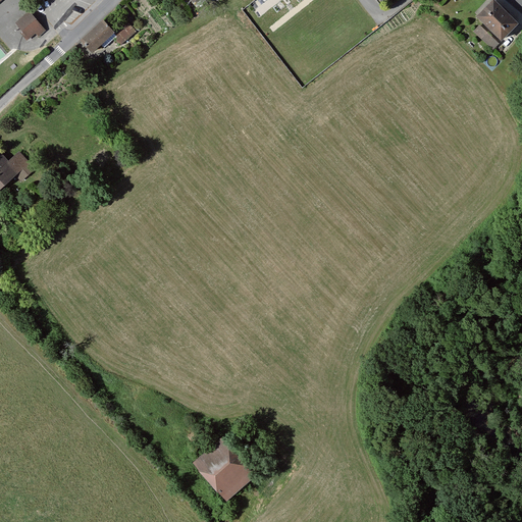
[(479,15),(502,38),(516,23),(493,1),(479,15)]
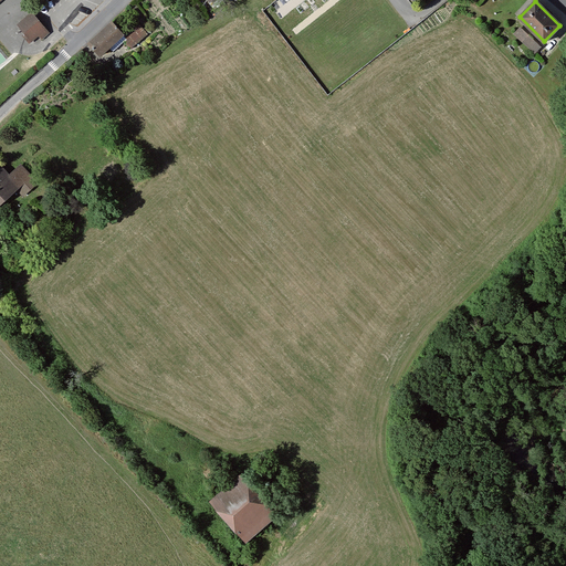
[(20,24),(32,39),(39,33),(43,38),(49,33),(33,14),(20,24)]
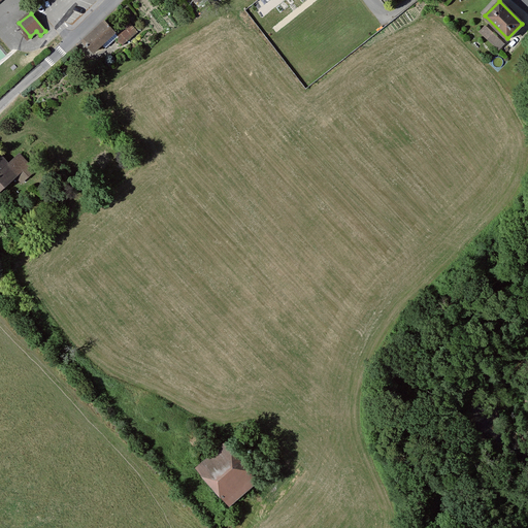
[(104,21),(81,40),(93,52),(102,43),(105,47),(107,47),(117,38),(121,44),(135,32),(126,21),(114,32),(104,21)]
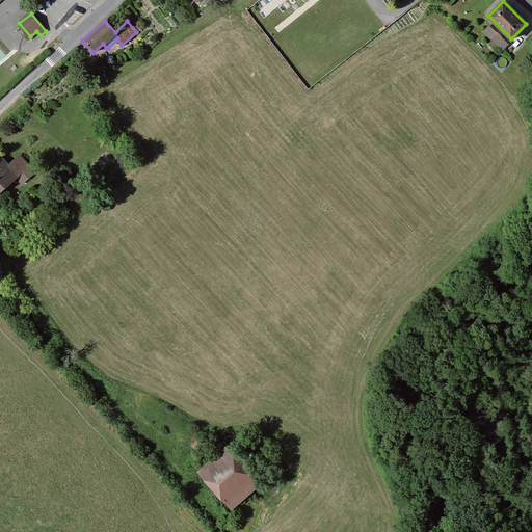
[(484,31),(503,49),(508,43),(490,26),(484,31)]
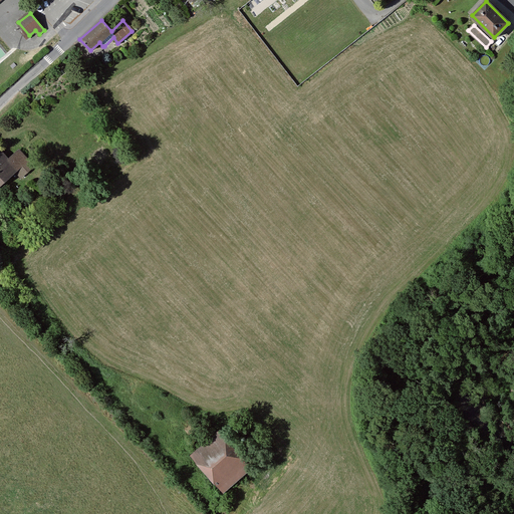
[(33,167),(20,151),(7,161),(1,155),(0,155),(0,184),(16,171),(21,177),(33,167)]
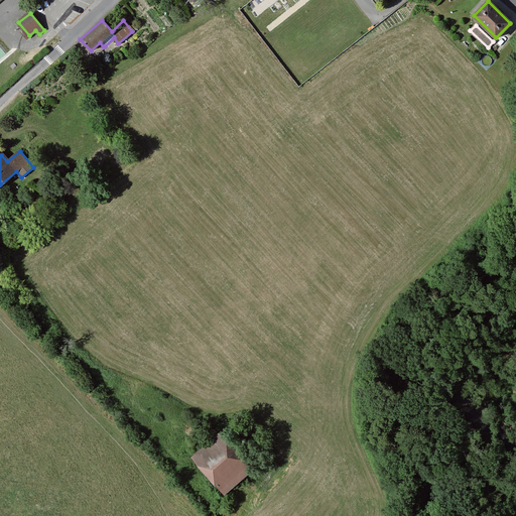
[(220,432),(191,457),(223,492),(225,491),(223,488),(247,467),(249,469),(251,468),(220,432)]
